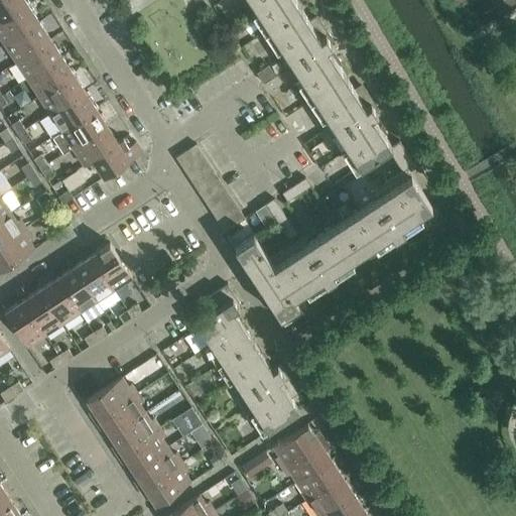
[(0,0),(0,22),(28,4),(25,0),(0,0)]
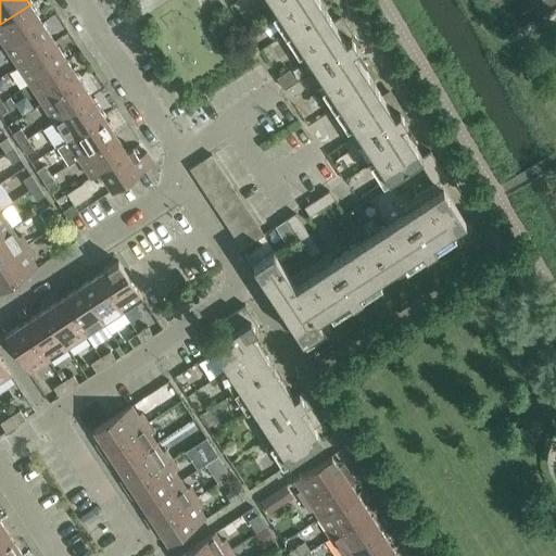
[(282,35),(308,74),(316,68),(327,85),(319,90),(357,148),(365,143),(389,179),(418,161),(433,184),(399,206),(404,214),(332,262),(327,254),(290,278),(274,252),(253,266),(275,299),(270,301),(277,311),(281,308),(303,341),(323,328),(317,319),(335,308),(340,316),(364,301),(359,292),(422,251),(428,258),(452,243),(446,235),(465,223),(438,181),(446,176),(430,152),(422,158),(401,125),(409,119),(393,96),(386,101),(353,51),(361,46),(345,22),(337,27),(318,0),(270,0),(290,30),(282,35)]
